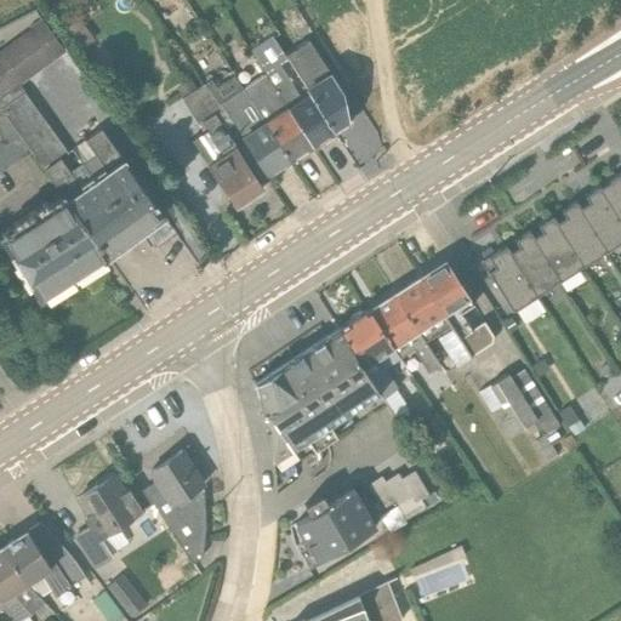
[(61,194),(106,256),(161,216),(124,161),(125,160),(123,158),(120,159),(100,129),(72,149),(81,163),(69,172),(61,161),(69,155),(20,86),(64,53),(41,21),(0,50),(0,108),(32,153),(61,194)]
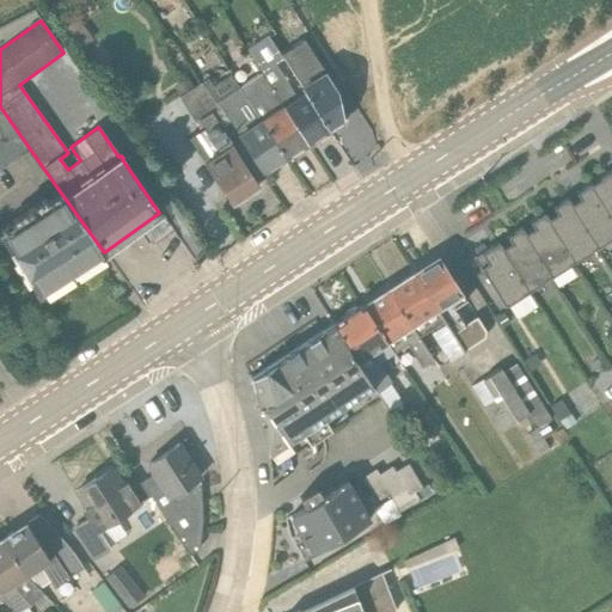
[(246,48),(261,72),(306,142),(314,138),(319,139),(325,134),(326,130),(328,129),(304,91),(295,97),(274,63),(281,59),(265,36),(246,48)]
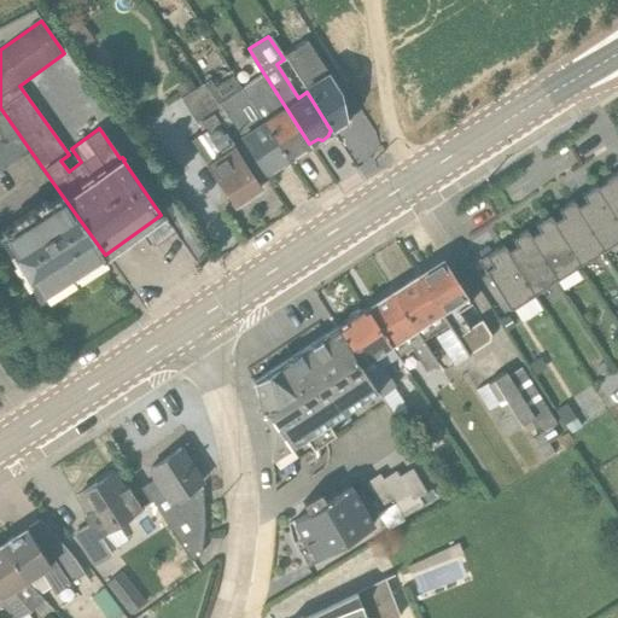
[(283,56),(331,130),(332,129),(337,130),(344,127),(344,122),(345,121),(339,92),(305,40),(283,56)]
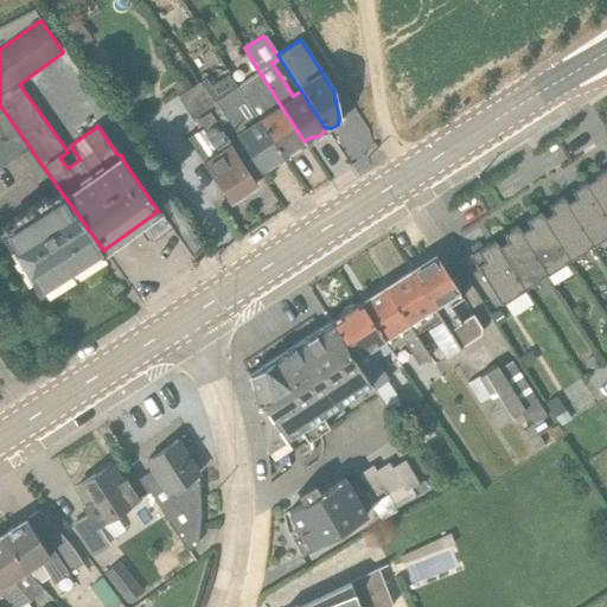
[(237,85),(281,155),(283,154),(288,157),(294,152),(294,147),(304,141),(259,71),(237,85)]
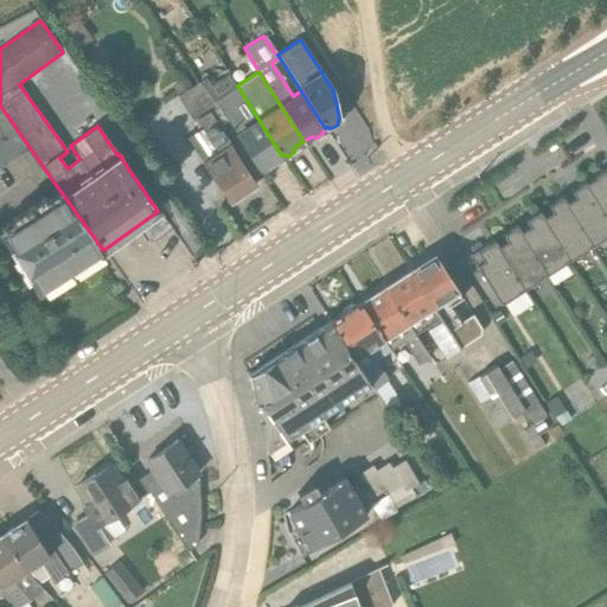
[(199,82),(216,107),(259,171),(268,165),(273,166),(279,161),(279,158),(281,155),(237,85),(234,88),(225,76),(210,87),(204,78),(199,82)]
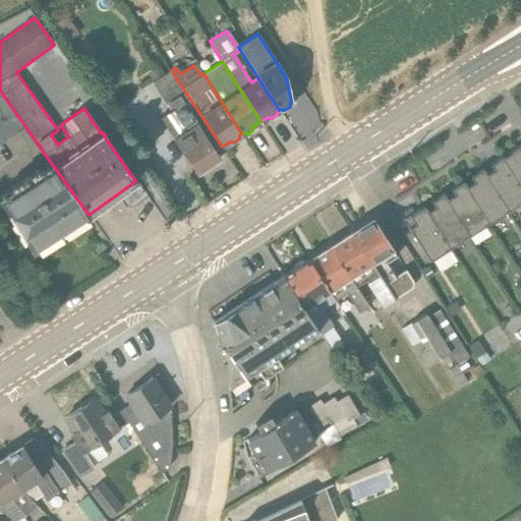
[(173,110),(160,118),(195,173),(198,171),(201,172),(210,168),(210,164),(219,158),(178,97),(185,92),(171,70),(163,75),(159,67),(146,75),(151,83),(152,82),(165,105),(169,103),(173,110)]
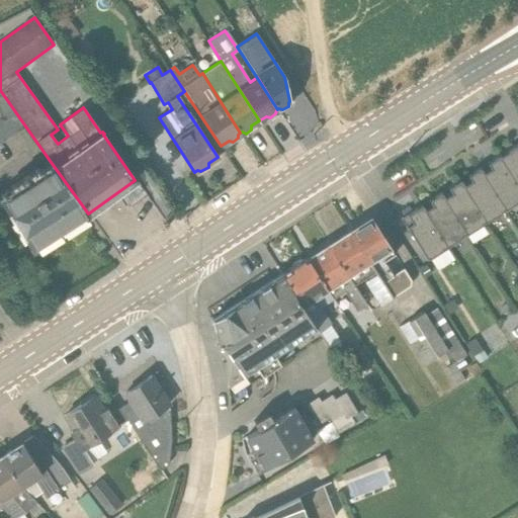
[(0,144),(26,127),(0,90),(0,144)]
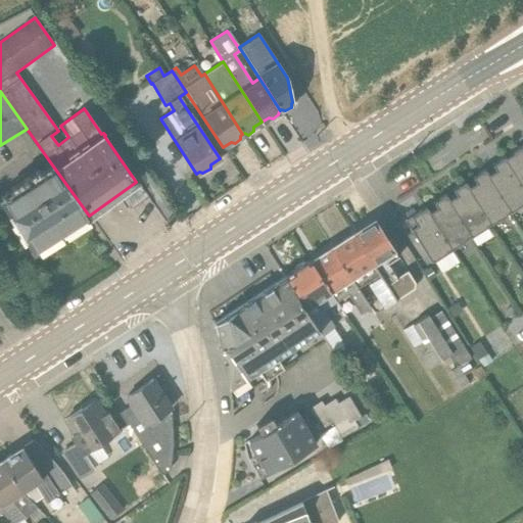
[(512,153),(505,158),(522,189),(522,144),(512,152),(512,153)]
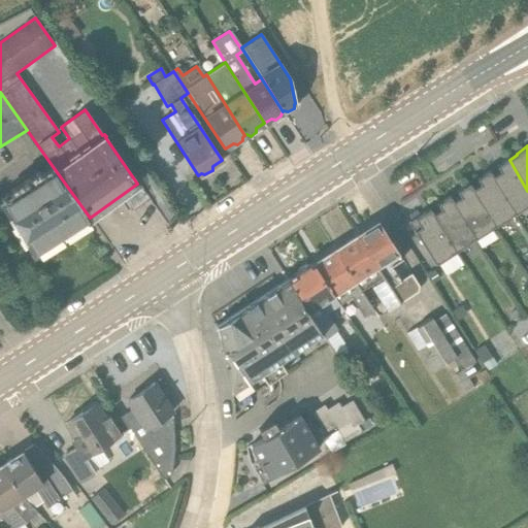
[(492,176),(515,213),(527,204),(527,191),(509,160),(508,159),(496,167),(499,172),(492,176)]
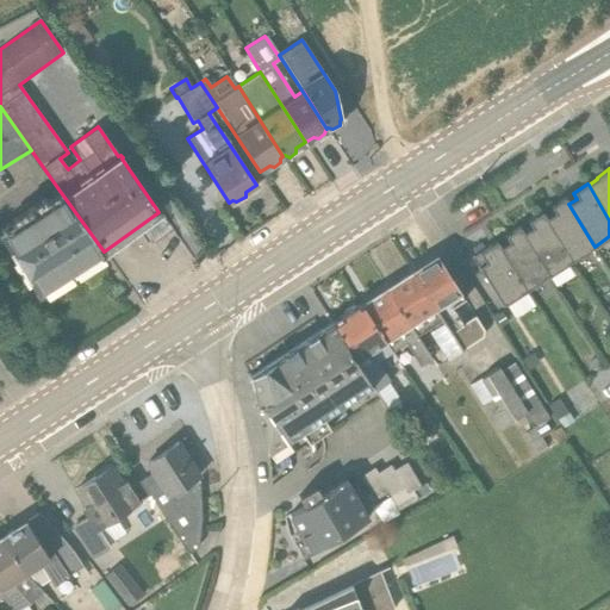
[(0,229),(0,234),(38,293),(56,281),(60,287),(86,269),(83,265),(104,251),(60,191),(0,229)]
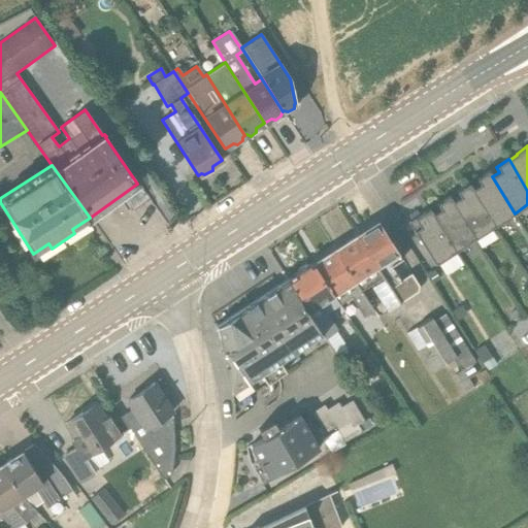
[(472,189),(495,225),(515,213),(492,176),(489,171),(476,179),(480,185),(472,189)]
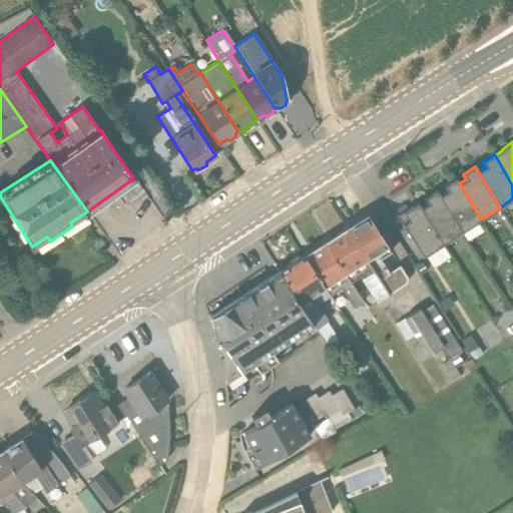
[(440,196),(462,231),(481,218),(459,183),(456,178),(443,186),(447,191),(440,196)]
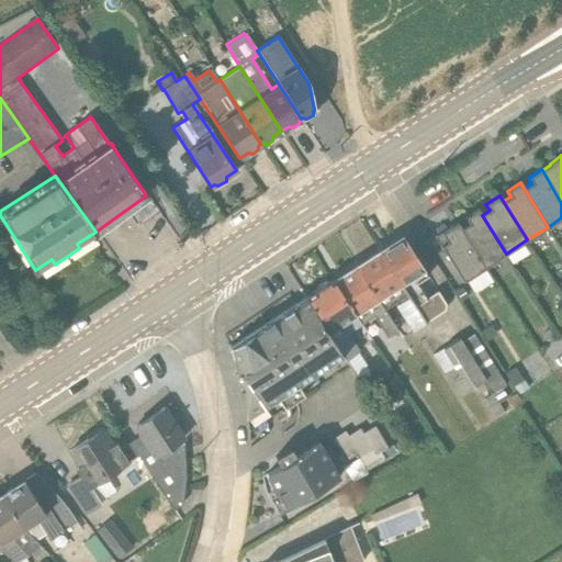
[(460,228),(485,267),(506,254),(482,215),(478,210),(464,217),(468,223),(460,228)]
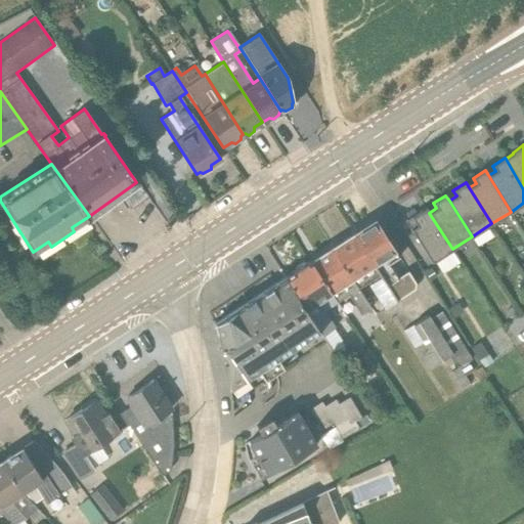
[(429,213),(426,208),(405,221),(431,262),(452,249),(429,213)]
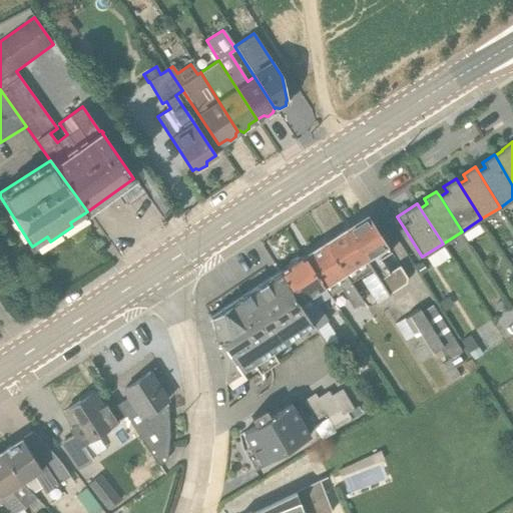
[(388,294),(406,283),(407,278),(399,266),(389,273),(380,259),(390,251),(367,216),(346,229),(388,294)]
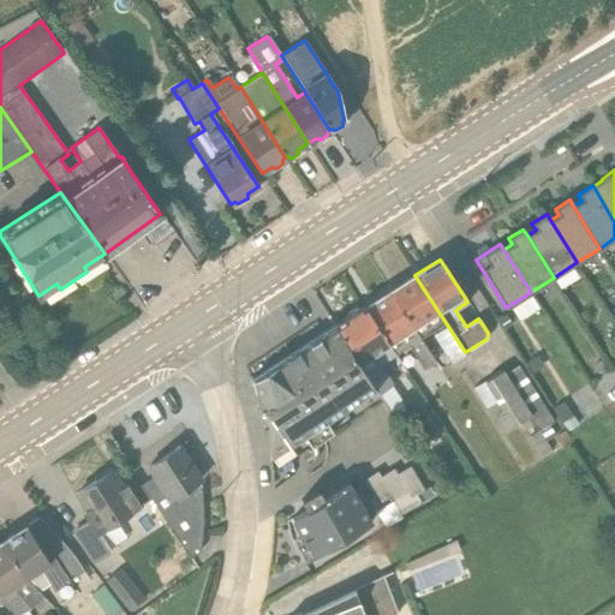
[(465,352),(415,275),(388,292),(419,340),(434,330),(436,335),(434,336),(451,363),(465,352)]
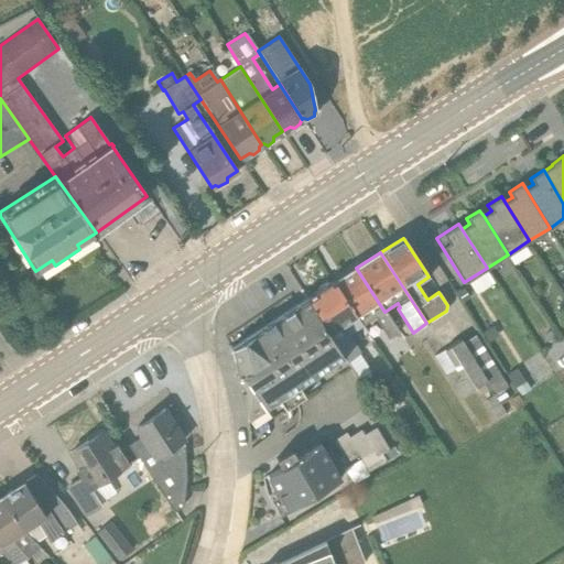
[(384,312),(356,268),(333,281),(361,325),(375,316),(388,338),(398,333),(384,312)]
